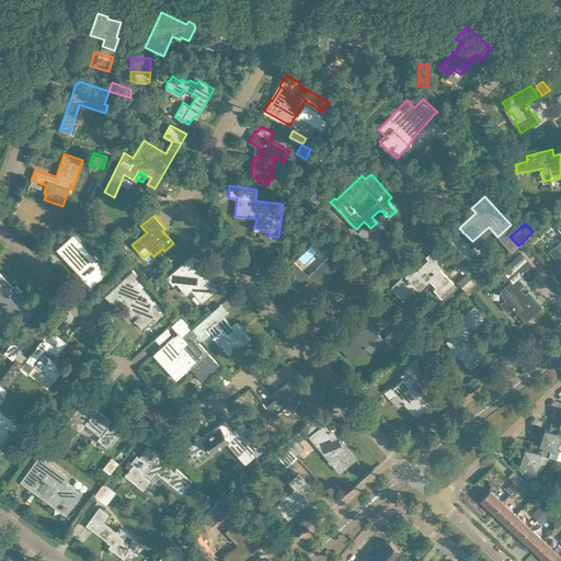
[(560,224),(558,227),(560,231),(560,240),(550,251),(560,263),(560,224)]
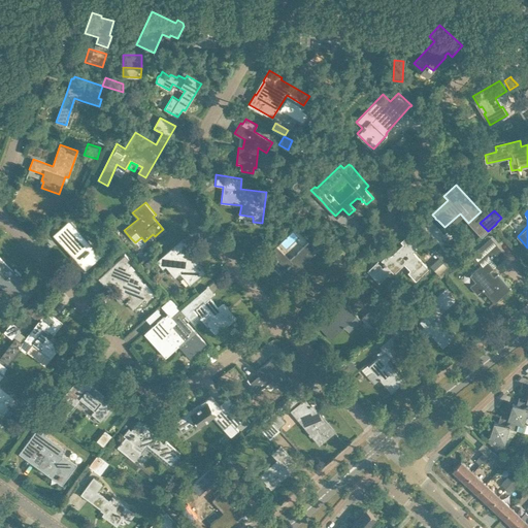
[(102,255),(69,219),(53,233),(86,270),(102,255)]
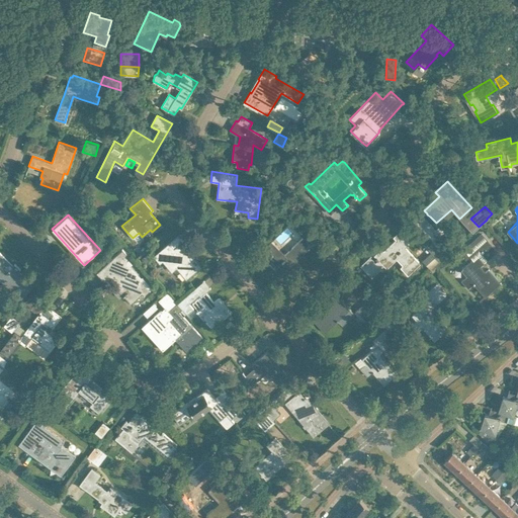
[(284,253),(271,240),(260,251),(275,267),(273,268),(280,275),(319,238),(297,214),(289,223),(303,237),(284,253)]
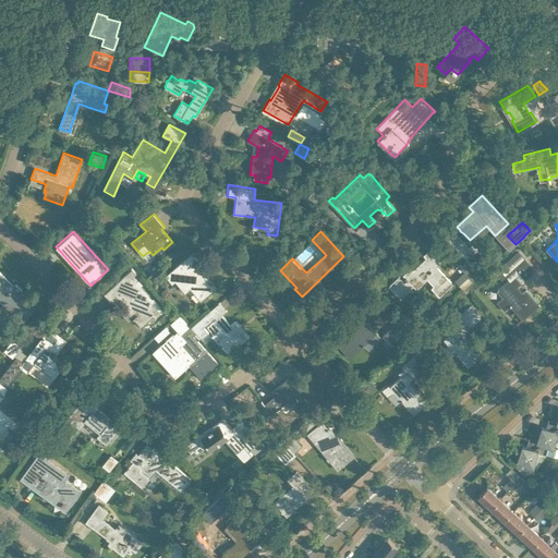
[(439,295),(452,283),(435,266),(439,262),(428,250),(424,254),(426,257),(422,261),(416,266),(417,267),(414,270),(411,267),(402,275),(405,277),(404,277),(407,280),(404,282),(398,276),(389,284),(395,289),(396,289),(402,295),(412,284),(415,289),(426,278),(433,284),(431,287),(439,295)]
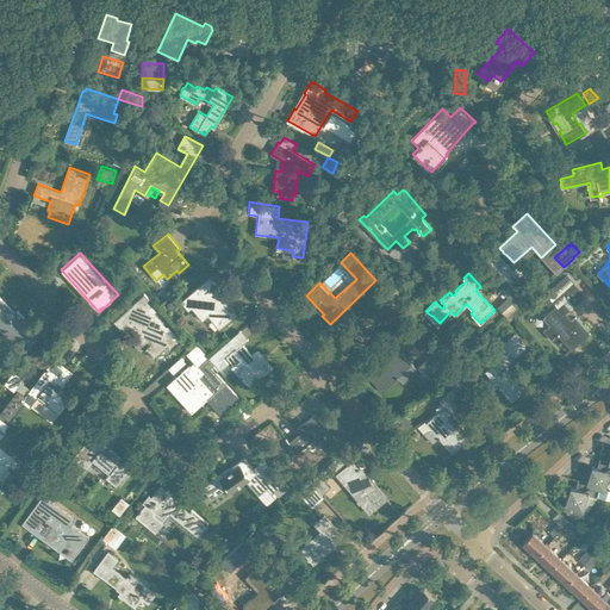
[(568,309),(584,296),(566,274),(545,293),(553,303),(554,303),(558,307),(545,318),(541,313),(535,319),(552,338),(556,335),(559,334),(572,349),(585,336),(565,313),(568,310),(568,309)]
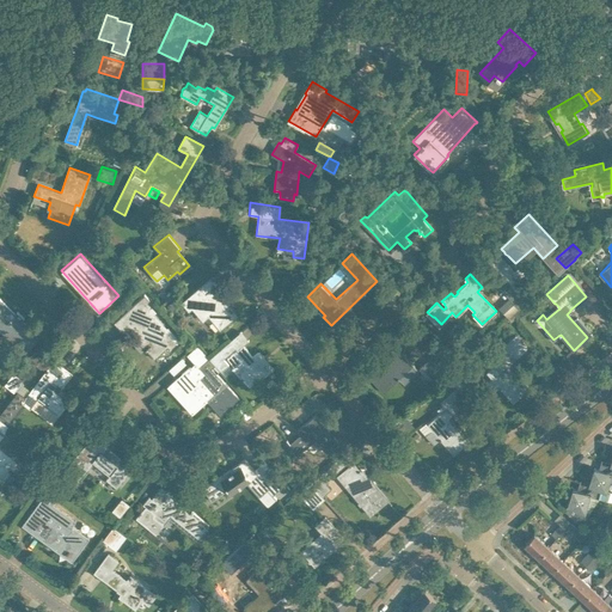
[(191,307),(202,320),(209,314),(220,328),(236,314),(232,310),(233,310),(230,306),(225,300),(222,303),(212,289),(206,294),(200,287),(183,301),(189,308),(191,307)]
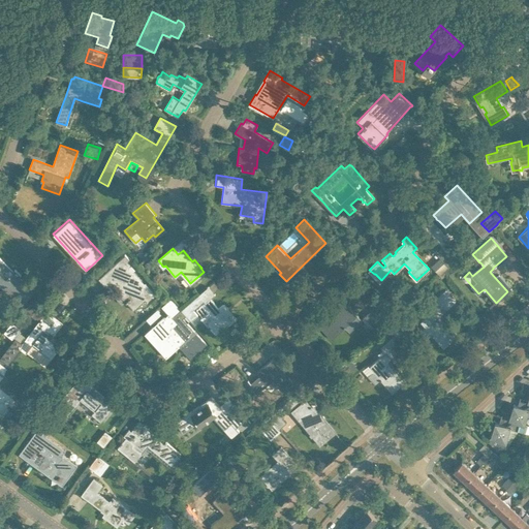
[(446,253),(441,258),(446,265),(452,260),(446,253)]
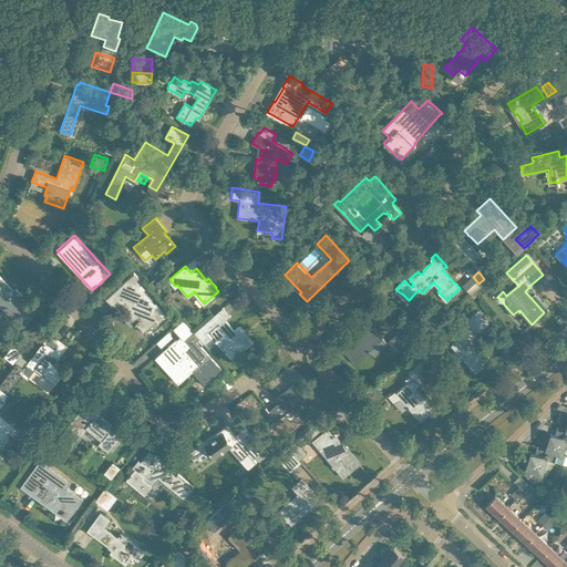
[(134,272),(111,294),(115,299),(122,294),(130,302),(124,307),(130,312),(131,311),(138,319),(134,323),(135,325),(136,323),(144,331),(155,320),(157,322),(165,313),(155,302),(154,303),(142,290),(144,288),(136,280),(138,278),(134,272)]
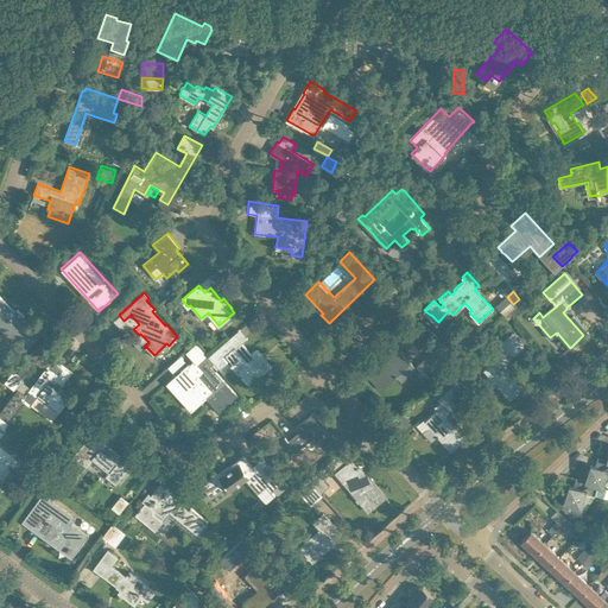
[(505,315),(510,310),(515,306),(513,304),(507,297),(505,295),(495,304),(505,315)]
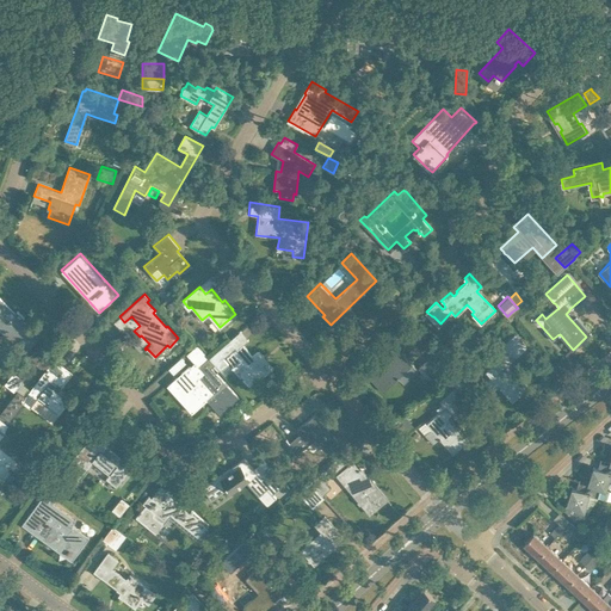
[(19,340),(28,349),(38,338),(29,329),(30,328),(0,297),(0,325),(2,328),(1,329),(16,344),(19,340)]
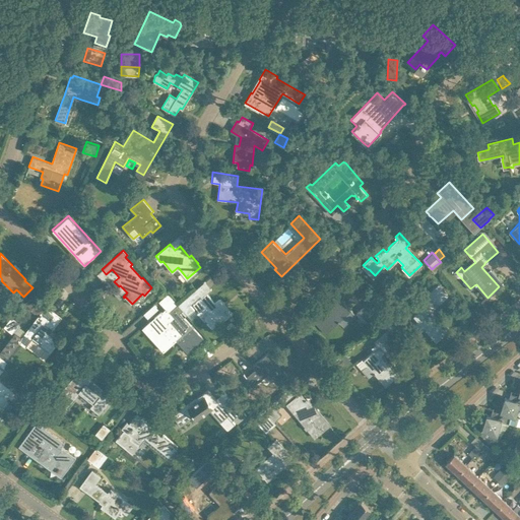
[(401,295),(407,288),(403,283),(396,289),(401,295)]
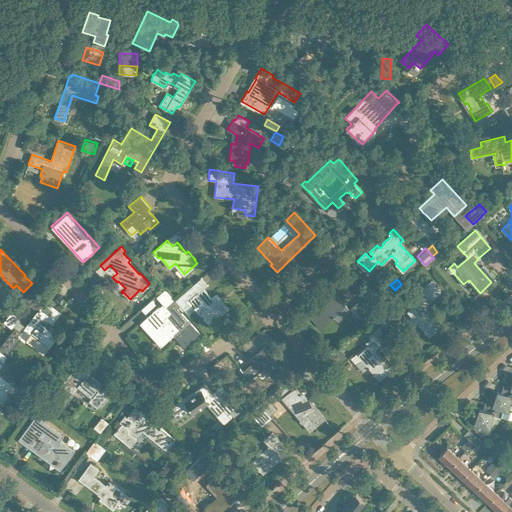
[(432,299),(441,291),(431,280),(422,288),(432,299)]
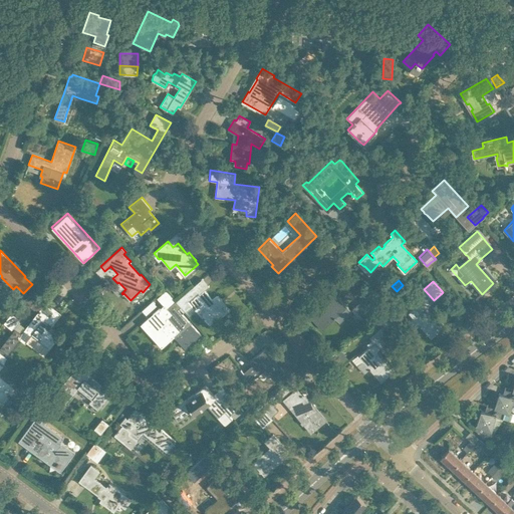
[(180,306),(185,311),(192,305),(188,300),(198,291),(194,286),(177,300),(176,301),(180,306)]
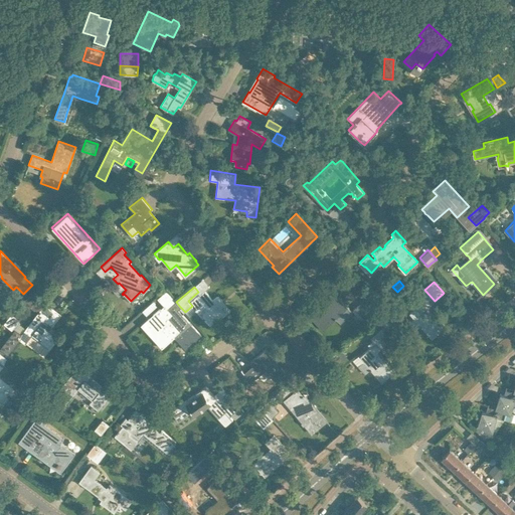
[(174,298),(166,289),(157,298),(163,305),(142,325),(162,347),(173,337),(168,330),(174,325),(167,318),(171,314),(165,307),(174,298)]
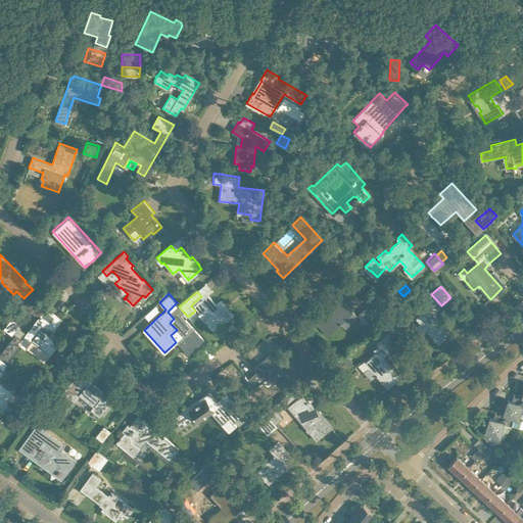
[(207,294),(194,305),(200,313),(198,314),(204,321),(205,320),(214,329),(221,323),(222,324),(233,316),(220,300),(216,303),(207,294)]
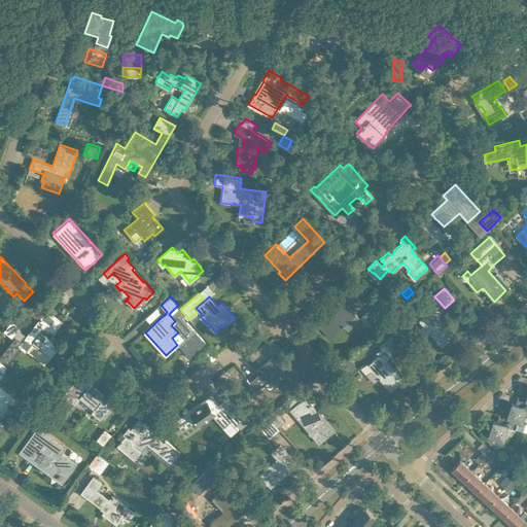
[(348,329),(360,318),(341,299),(336,304),(338,307),(331,312),(328,308),(315,321),(318,324),(317,325),(319,327),(319,326),(329,337),(342,325),(344,326),(345,326),(348,329)]
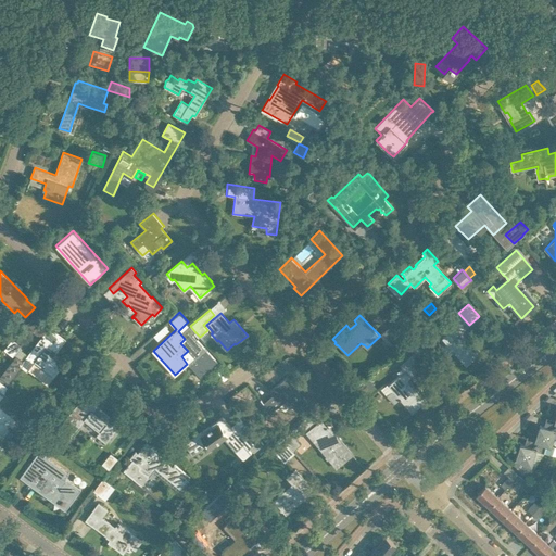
[(201,377),(217,362),(191,335),(194,331),(190,326),(191,325),(188,321),(178,331),(185,339),(180,343),(188,351),(181,356),(187,364),(188,363),(201,377)]
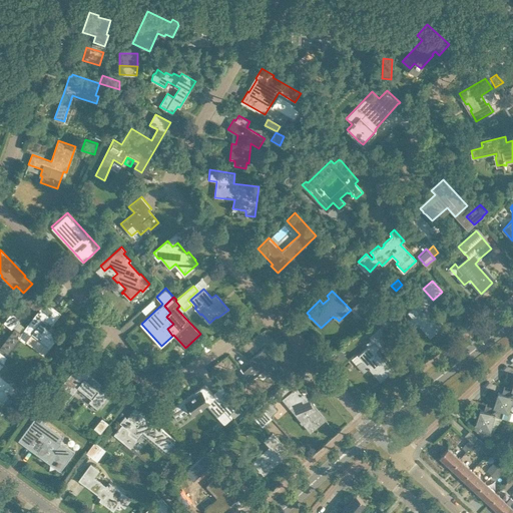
[(429,314),(424,308),(429,304),(424,298),(408,312),(408,313),(409,312),(413,316),(407,321),(407,322),(408,321),(414,328),(413,329),(418,325),(419,326),(420,324),(431,336),(430,337),(430,338),(446,324),(446,323),(445,324),(434,311),(434,310),(429,314)]
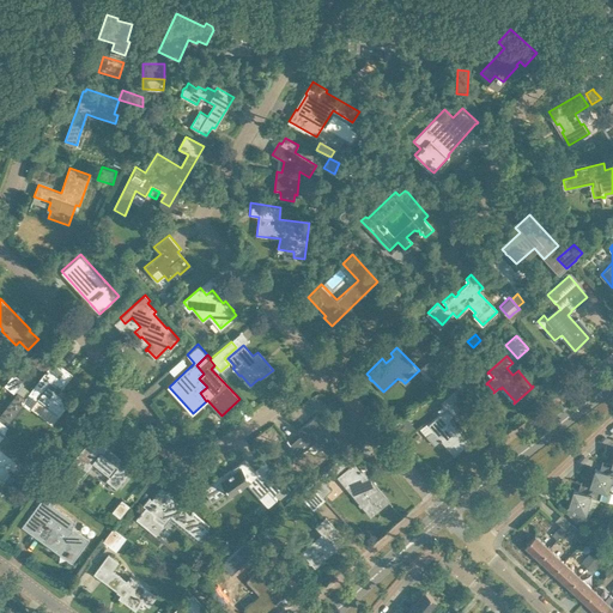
[(443,369),(431,357),(418,369),(430,382),(434,378),(443,369)]
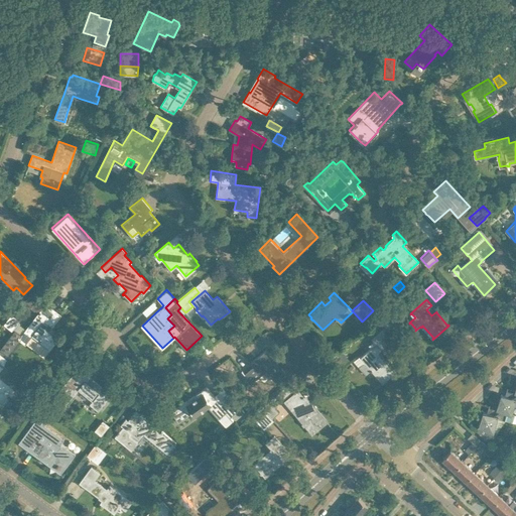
[(15,329),(0,348),(7,355),(19,340),(25,344),(32,335),(49,349),(51,346),(58,338),(48,331),(60,314),(46,302),(40,310),(21,335),(15,329)]
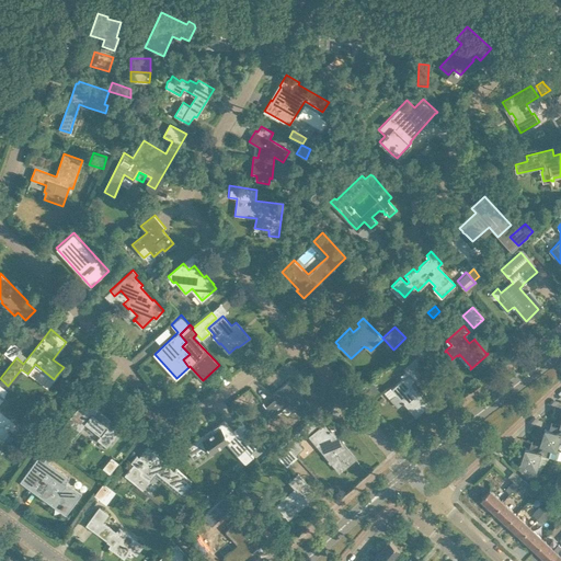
[(12,341),(4,352),(13,359),(22,347),(12,341)]
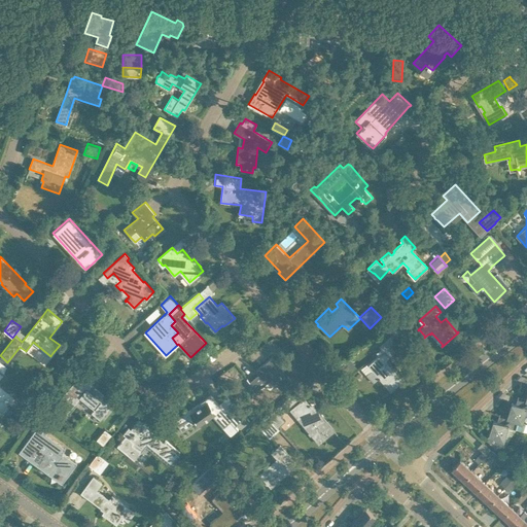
[(376,350),(379,354),(384,351),(390,356),(403,344),(392,331),(378,344),(380,347),(376,350)]
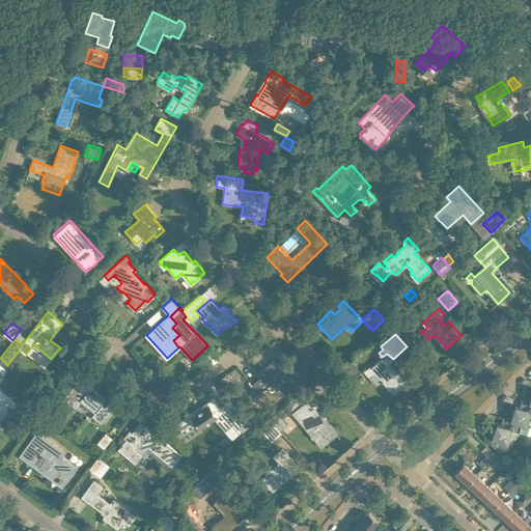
[(406,383),(388,363),(393,359),(387,354),(382,357),(371,367),(369,365),(364,369),(376,385),(381,381),(382,382),(383,381),(394,393),(406,383)]
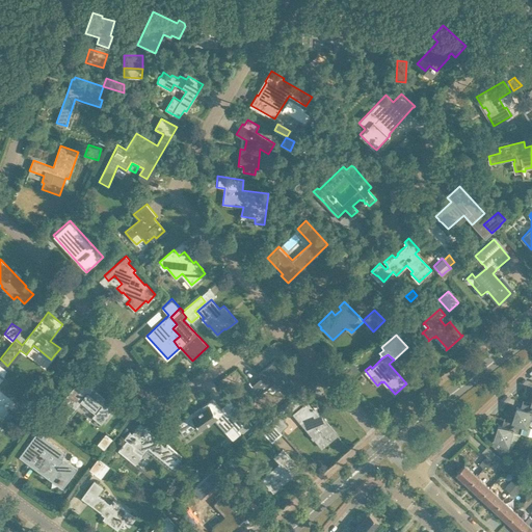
[(251,384),(260,394),(273,381),(284,393),(294,383),(274,360),(258,373),(261,377),(251,384)]
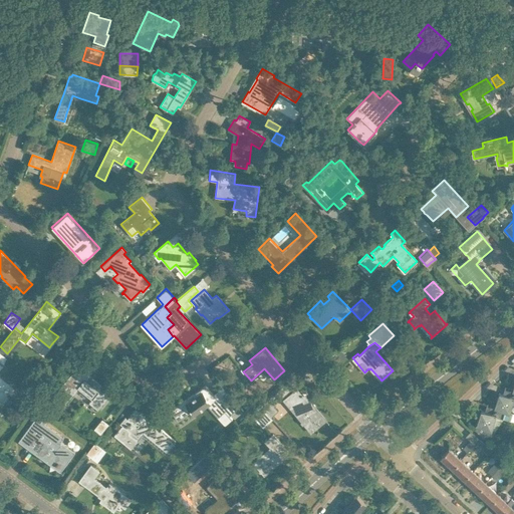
[(0,405),(4,401),(5,401),(5,402),(7,400),(6,399),(13,389),(9,386),(10,384),(0,376),(0,366),(1,365),(0,363),(0,405)]
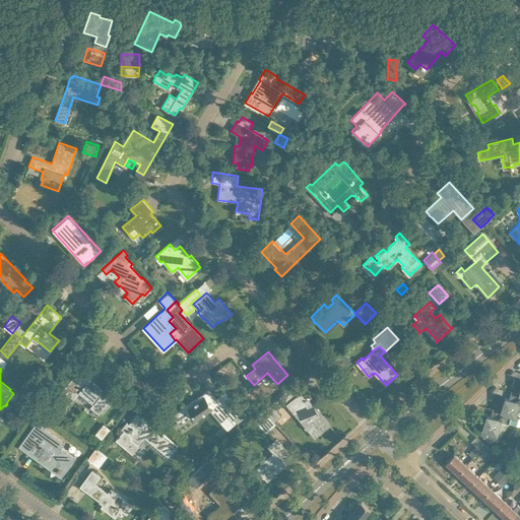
[(52,403),(63,412),(73,399),(82,407),(88,400),(92,403),(89,406),(99,414),(113,397),(79,370),(52,403)]
